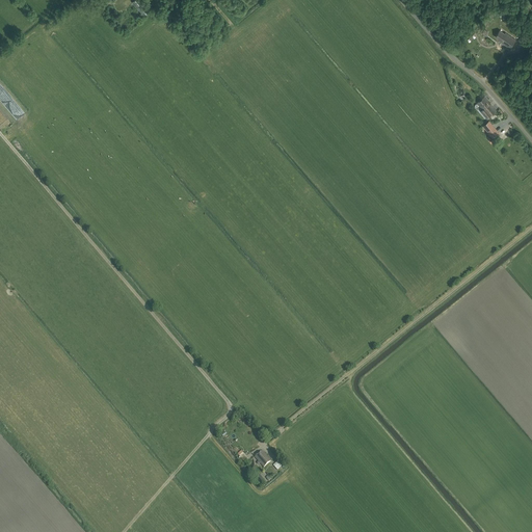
[(143,16),(150,10),(140,0),(135,0),(132,2),(143,16)]
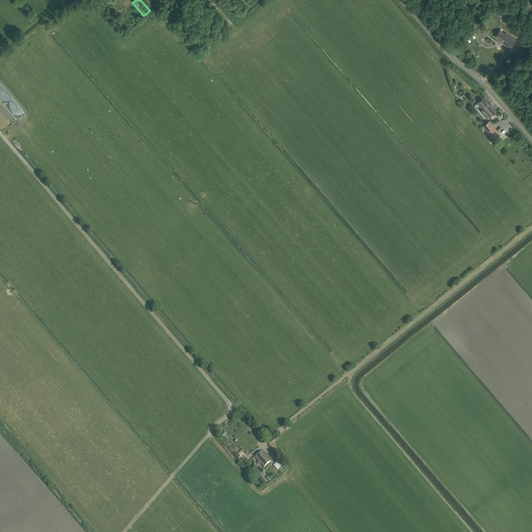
[(510,49),(516,40),(505,32),(505,33),(500,30),(496,36),(500,40),(500,42),(510,49)]
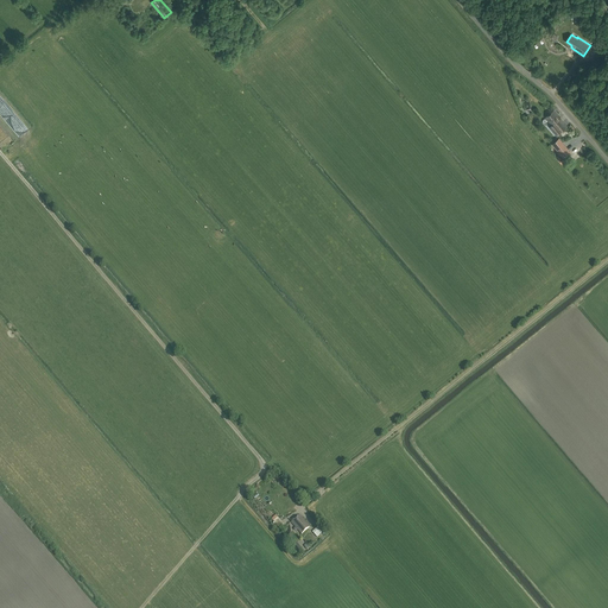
[(600,44),(594,49),(600,56),(606,51),(600,44)]
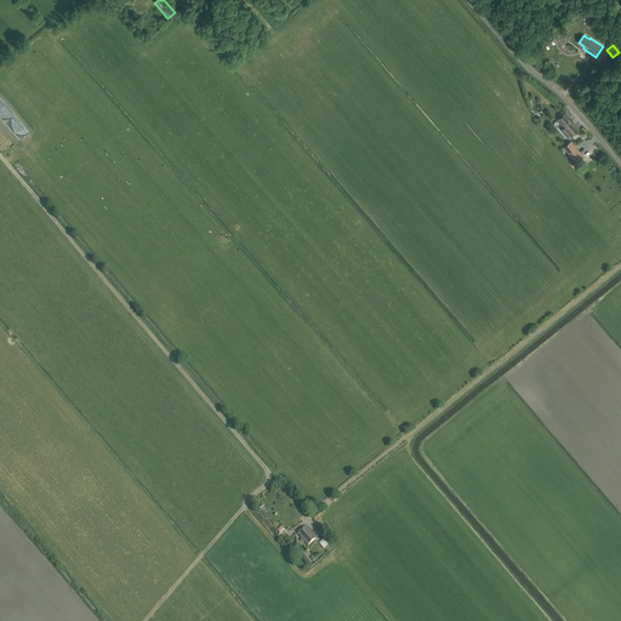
[(562,124),(564,127),(562,130),(569,138),(580,130),(565,113),(557,120),(560,125),(562,124)]
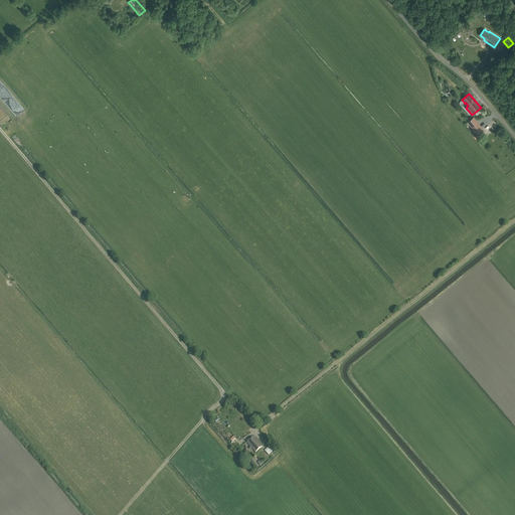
[(472,118),(468,122),(478,134),(482,130),(472,118)]
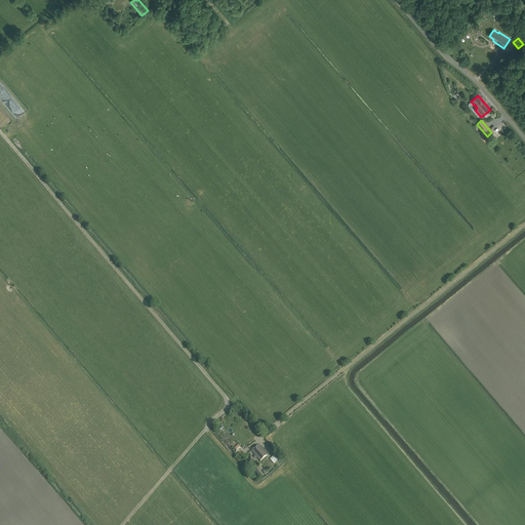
[(260,461),(268,455),(258,445),(251,451),(260,461)]
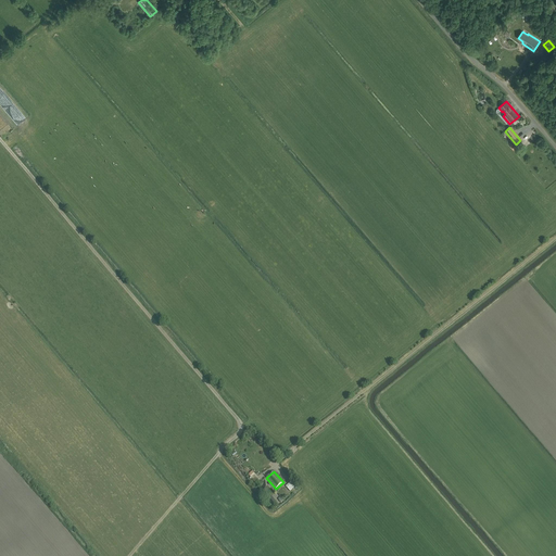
[(274,508),(279,504),(272,495),(266,500),(274,508)]
